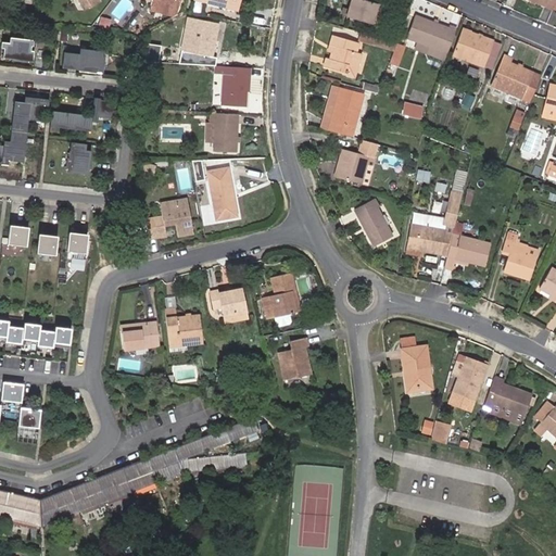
[(78,0),(84,10),(99,2),(98,0),(78,0)]
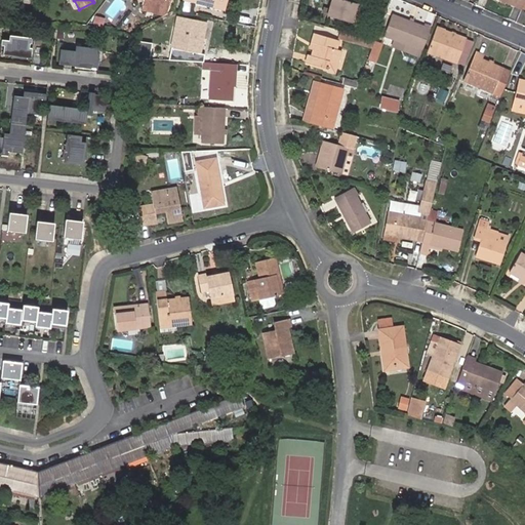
[(167,12),(169,0),(142,0),(144,0),(140,10),(160,15),(167,12)]
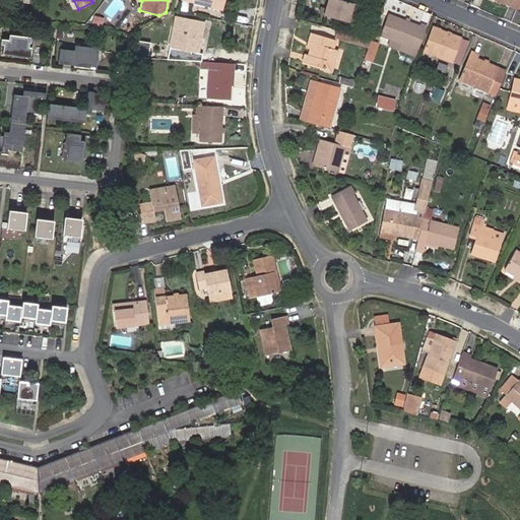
[(184,0),(220,9),(222,0),(184,0)]
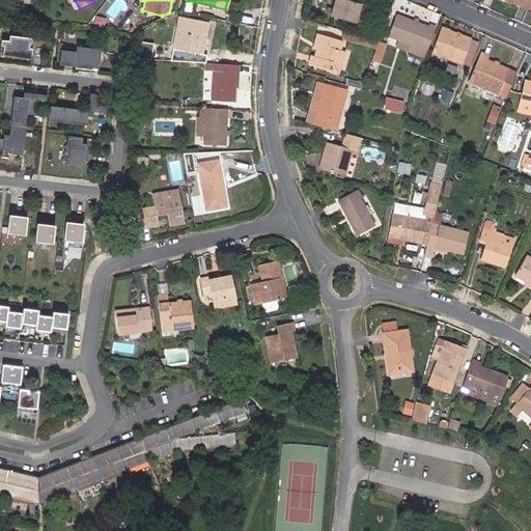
[(355,23),(361,4),(347,0),(334,0),(332,9),(331,15),(330,16),(355,23)]
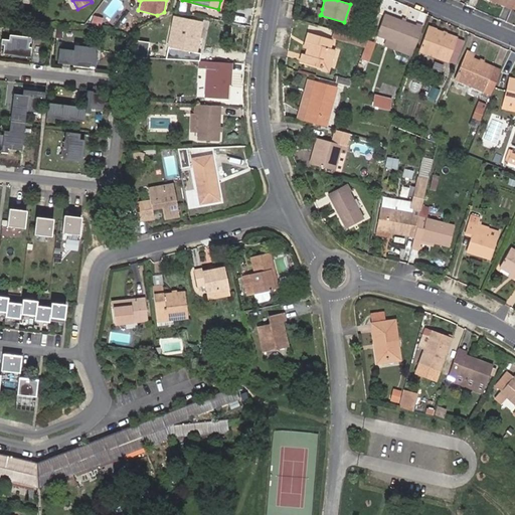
[(514,0),(489,0),(511,9),(514,0)]
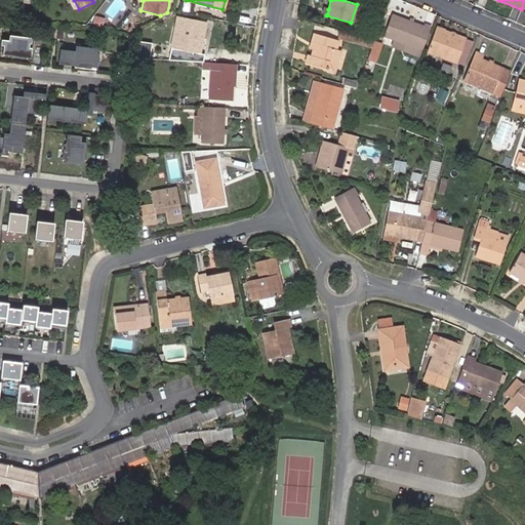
[(421,50),(430,29),(422,27),(392,14),(384,36),(393,40),(421,50)]
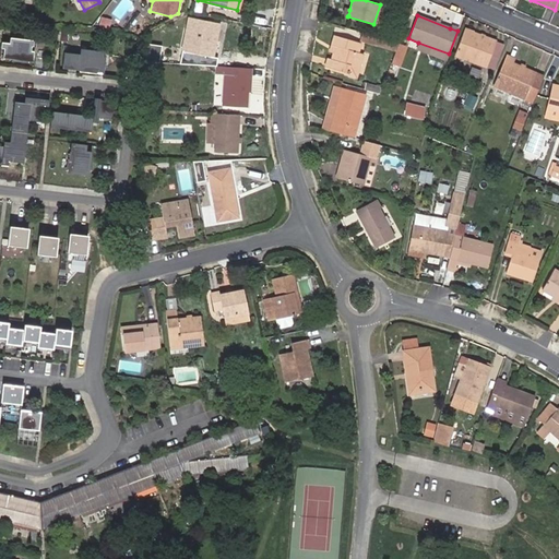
[(109,28),(111,19),(103,18),(102,27),(109,28)]
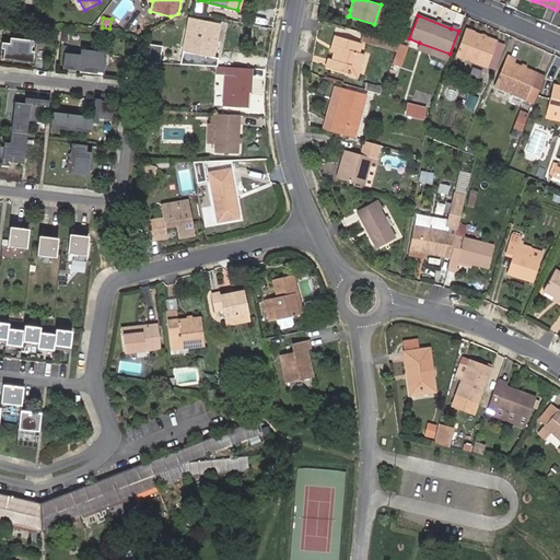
[(213,57),(217,39),(220,23),(189,18),(183,50),(190,53),(188,65),(217,66),(217,58),(213,57)]
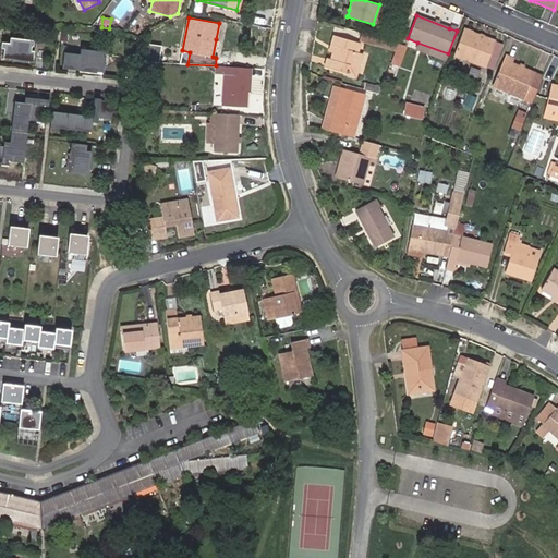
[(485,68),(495,41),(463,29),(453,56),(485,68)]
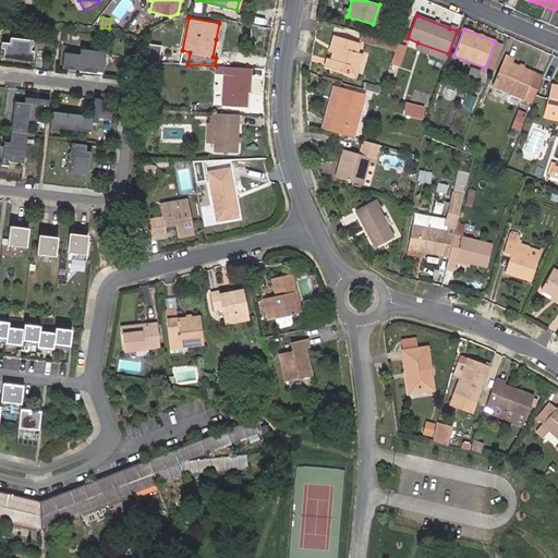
[(375,46),(378,37),(362,33),(360,40),(375,46)]
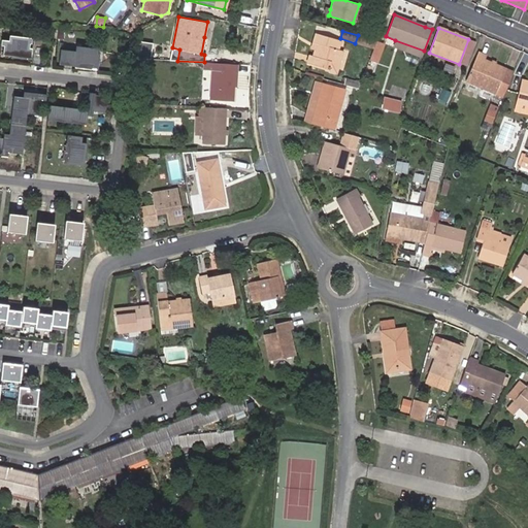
[(338,51),(340,41),(316,34),(312,43),(317,43),(315,50),(312,57),(309,56),(307,63),(326,68),(336,71),(342,52),(338,51)]
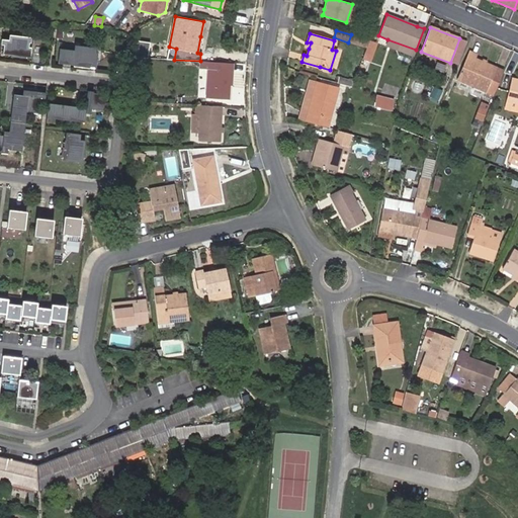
[(368,39),(351,34),(348,42),(366,48),(368,39)]
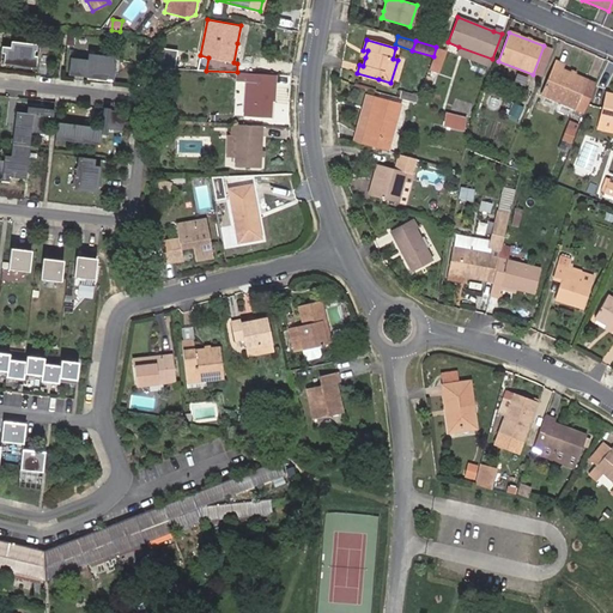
[(36,68),(37,56),(34,56),(34,52),(36,52),(36,44),(11,42),(10,48),(1,47),(0,53),(4,54),(2,64),(12,65),(12,71),(31,73),(32,67),(36,68)]
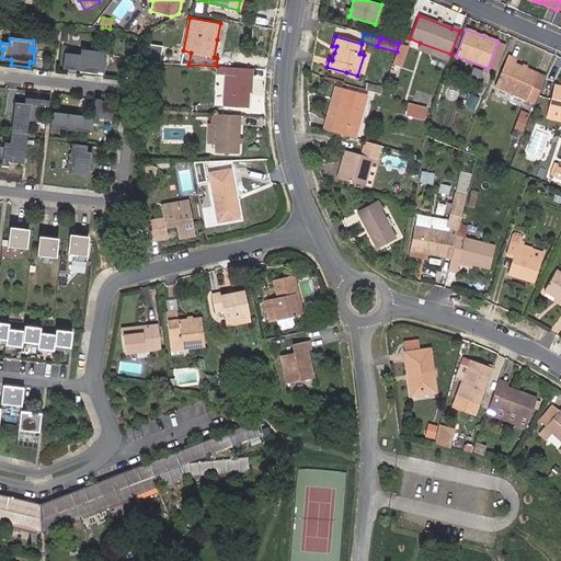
[(450,54),(420,43),(418,50),(447,61),(450,54)]
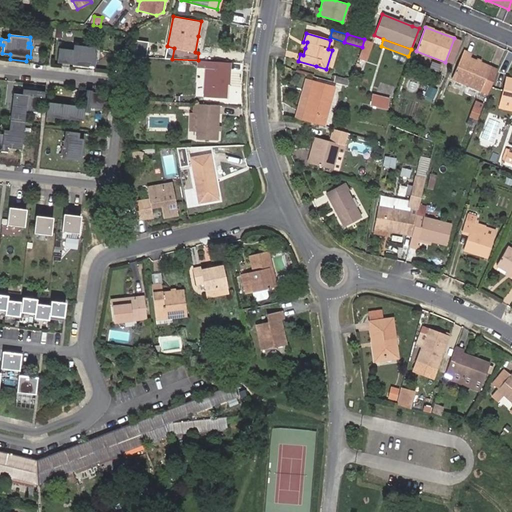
[(365,61),(372,42),(364,40),(362,47),(358,58),(365,61)]
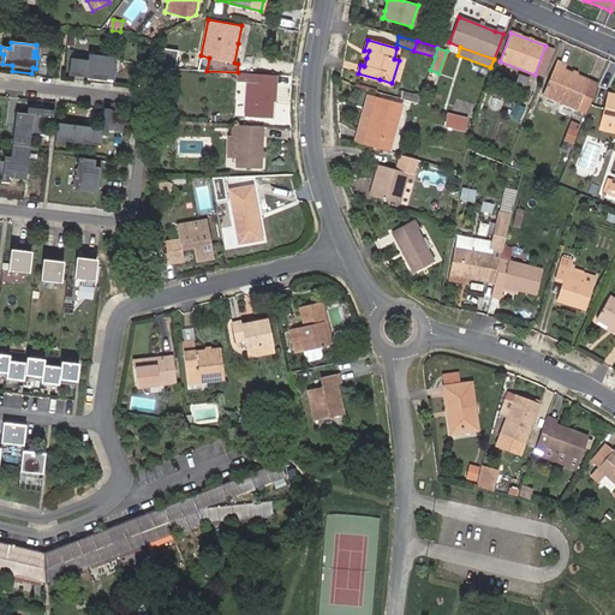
[(113,79),(115,63),(113,63),(114,57),(88,54),(88,60),(70,58),(69,75),(113,79)]
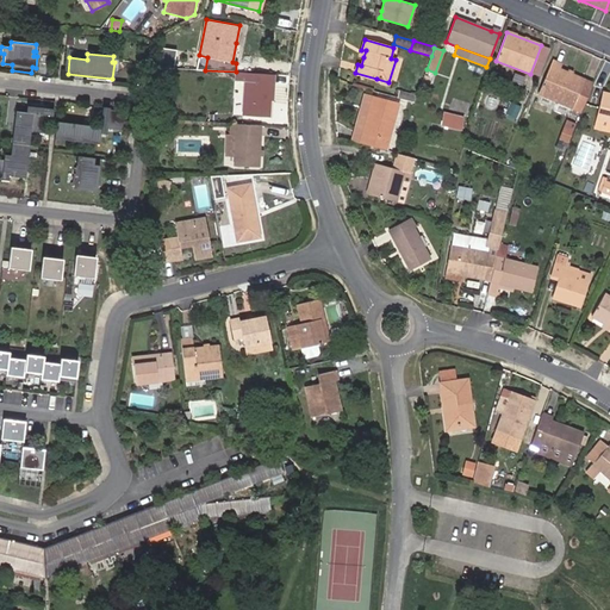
[(571,109),(584,79),(560,69),(561,66),(552,61),(537,94),(571,109)]
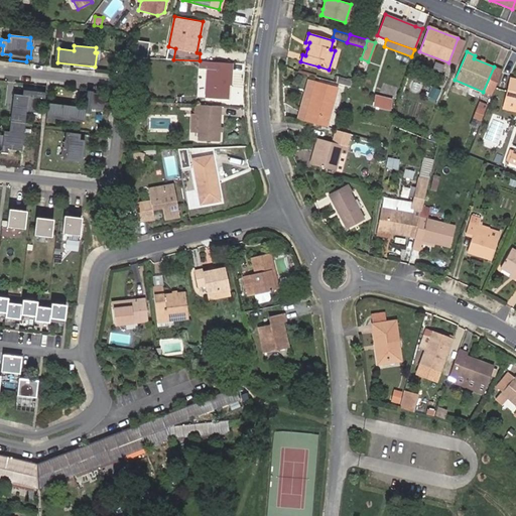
[(227,99),(228,86),(229,62),(211,61),(200,60),(199,69),(204,69),(208,70),(207,83),(206,98),(227,99)]
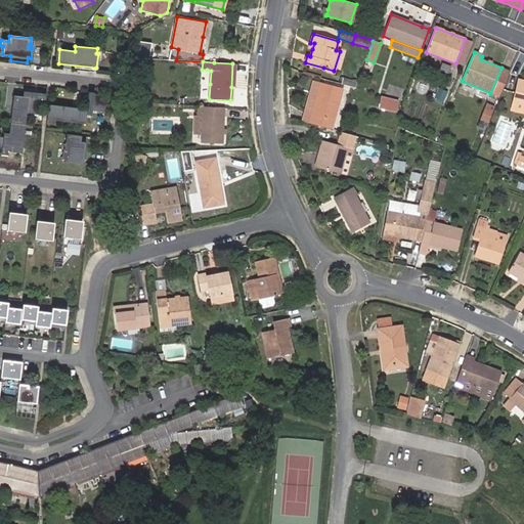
[(498,96),(509,72),(501,68),(490,93),(498,96)]
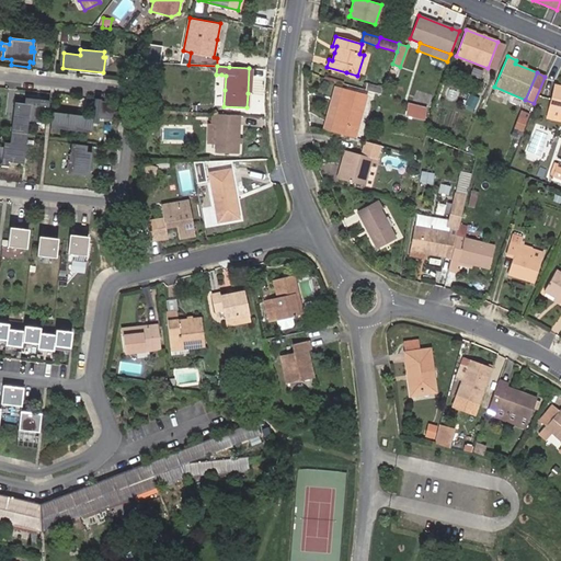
[(382,88),(367,83),(365,90),(380,94),(382,88)]
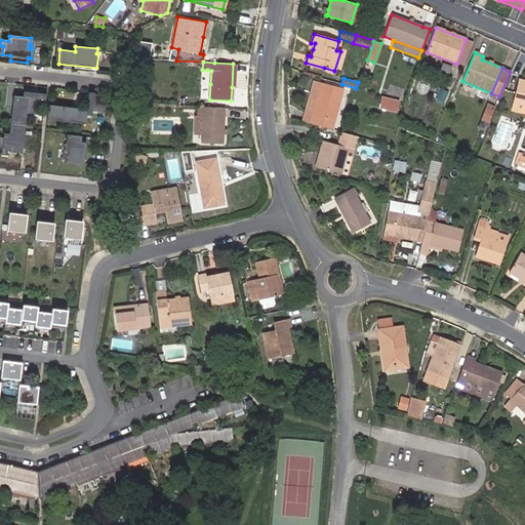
[(524,113),(524,80),(519,79),(512,110),(524,113)]
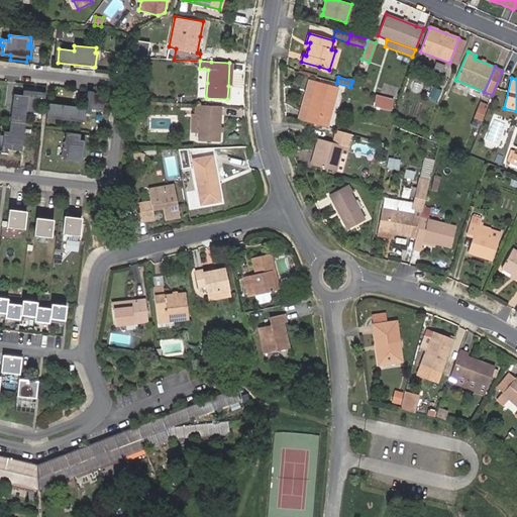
[(304,121),(315,81),(309,80),(298,119),(304,121)]
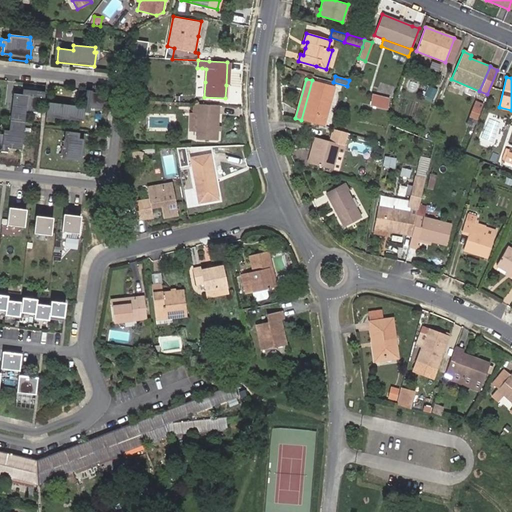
[(323,126),(335,87),(312,80),(301,120),(323,126)]
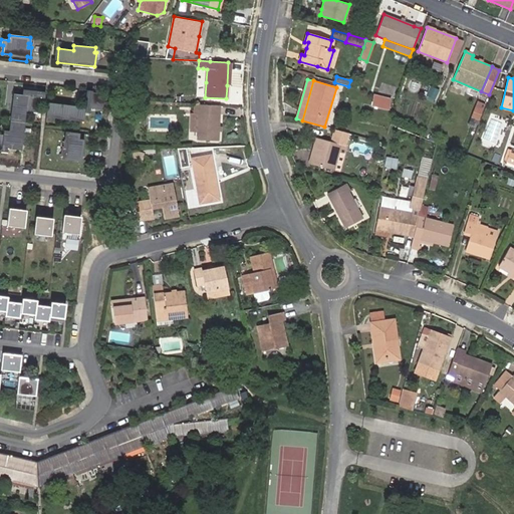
[(435,99),(439,90),(430,86),(426,95),(435,99)]
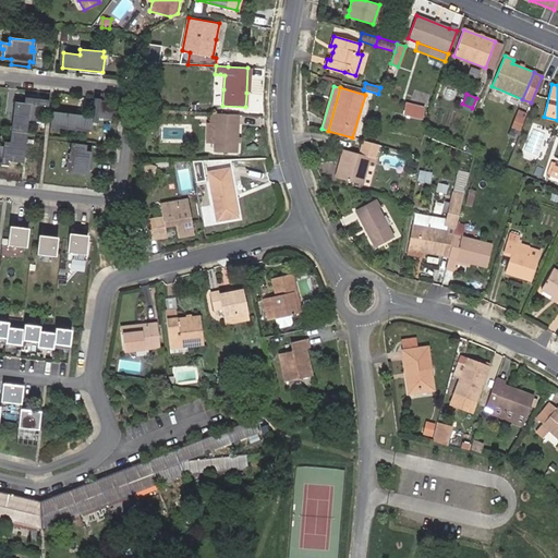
[(44,123),(47,99),(24,97),(24,102),(29,104),(27,121),(44,123)]
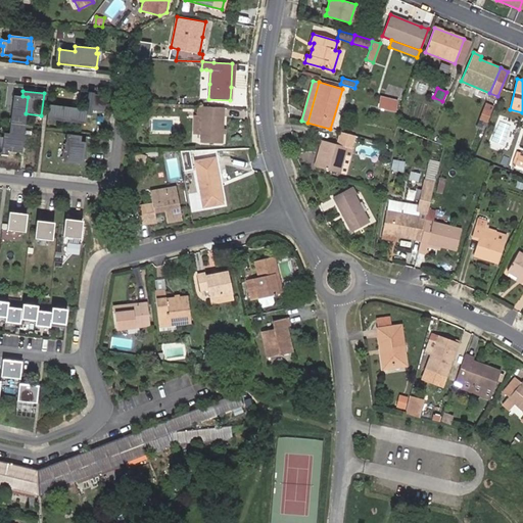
[(88,92),(86,109),(86,114),(91,114),(92,110),(107,111),(109,96),(93,94),(93,93),(88,92)]
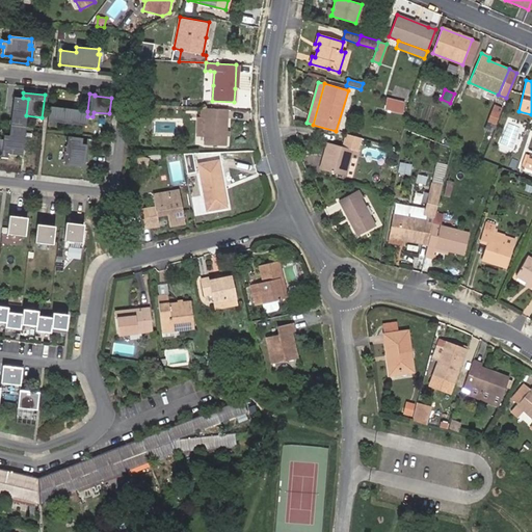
[(26,115),(28,99),(23,98),(14,97),(9,135),(7,153),(22,155),(26,115)]
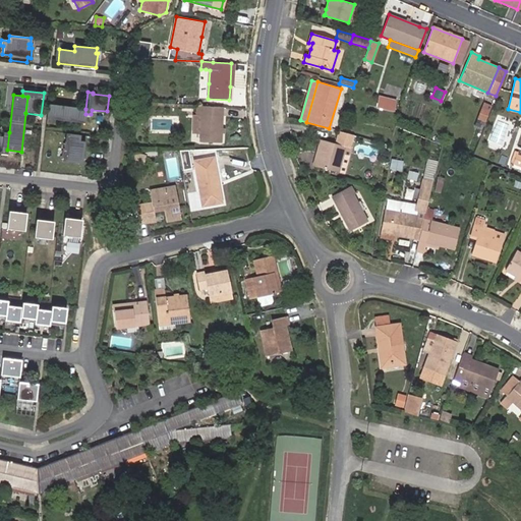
[(393,111),(396,100),(379,96),(377,107),(393,111)]
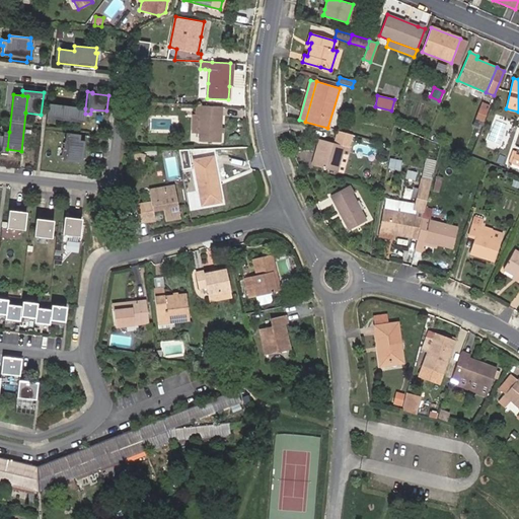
[(483,122),(490,106),(482,102),(475,118),(483,122)]
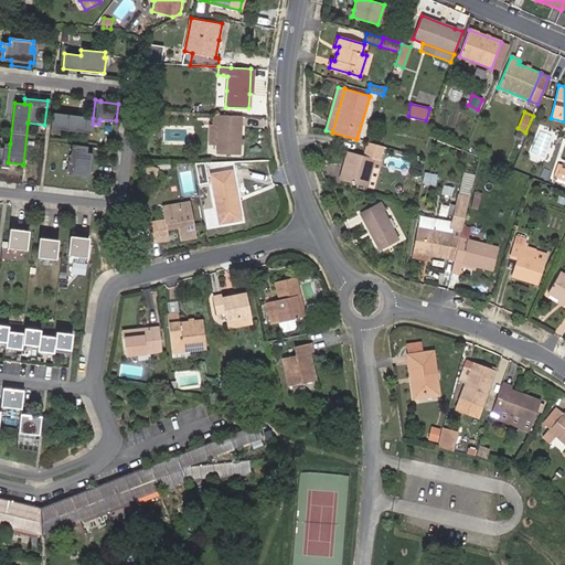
[(52,113),(50,128),(92,134),(93,124),(93,118),(52,113)]
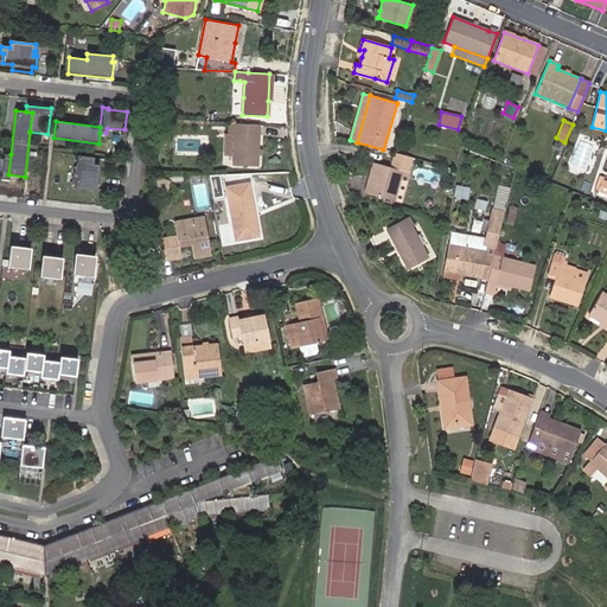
[(257,167),(260,125),(229,122),(229,134),(235,134),(234,155),(232,165),(257,167)]
